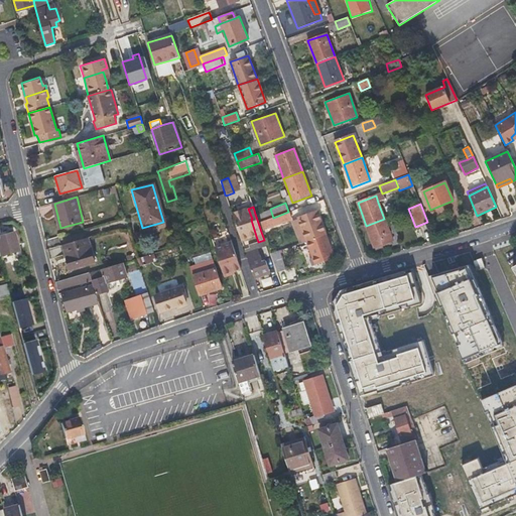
[(252,219),(248,209),(232,216),(241,241),(256,236),(251,220),(252,219)]
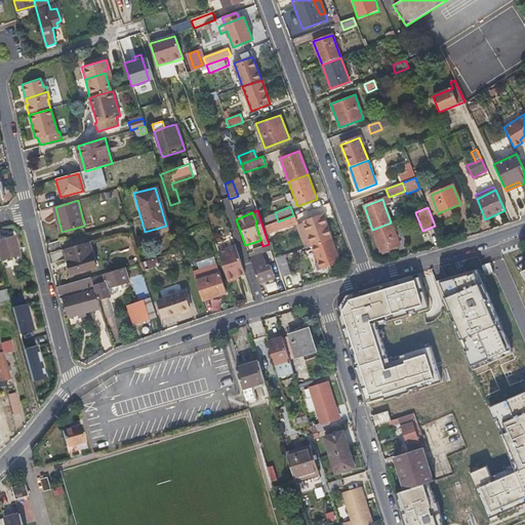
[(275,212),(259,217),(263,227),(278,221),(275,212)]
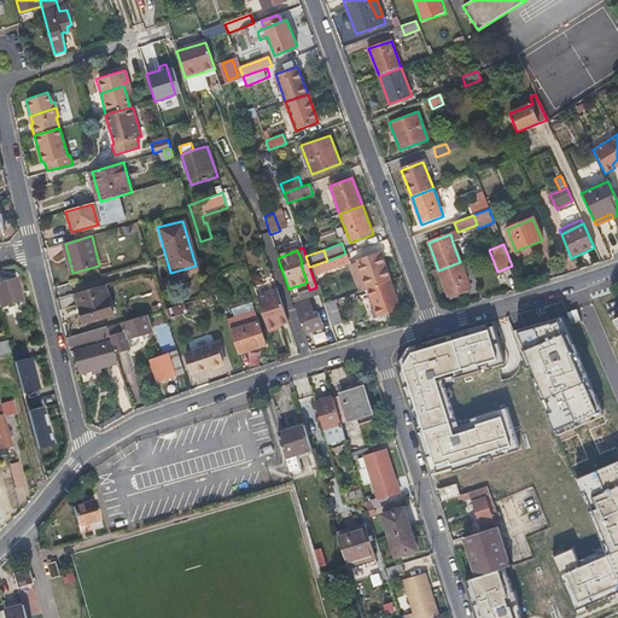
[(366,289),(390,280),(380,252),(356,262),(366,289)]
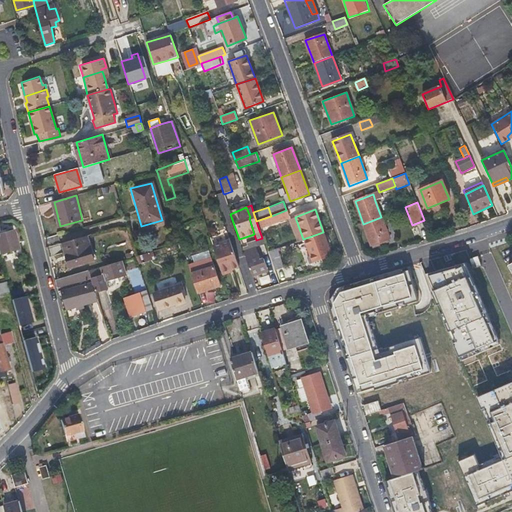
[(289,219),(286,210),(271,216),(274,224),(289,219)]
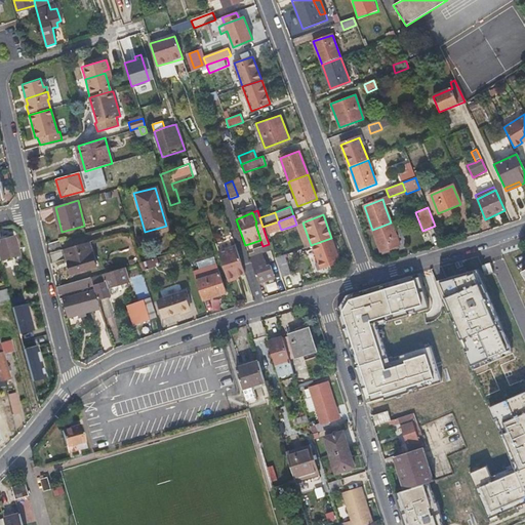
[(278,221),(263,227),(266,236),(281,230),(278,221)]
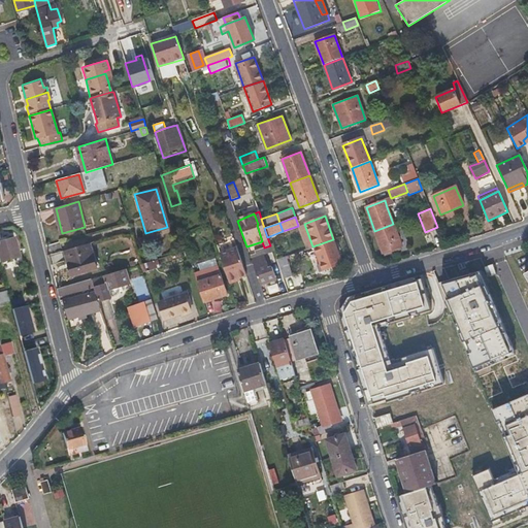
[(401,248),(393,224),(374,231),(383,254),(401,248)]
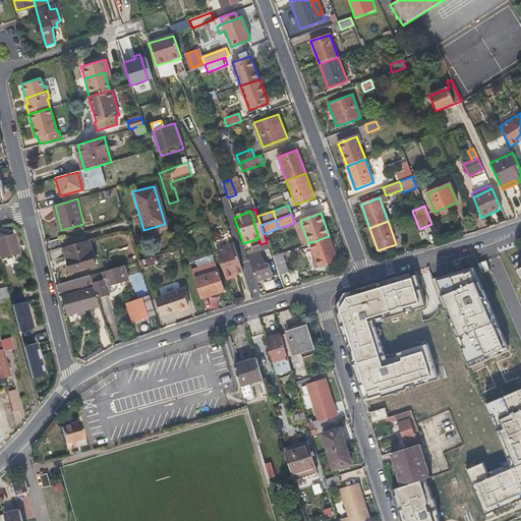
[(0,232),(0,256),(18,252),(13,234),(1,237),(0,232)]
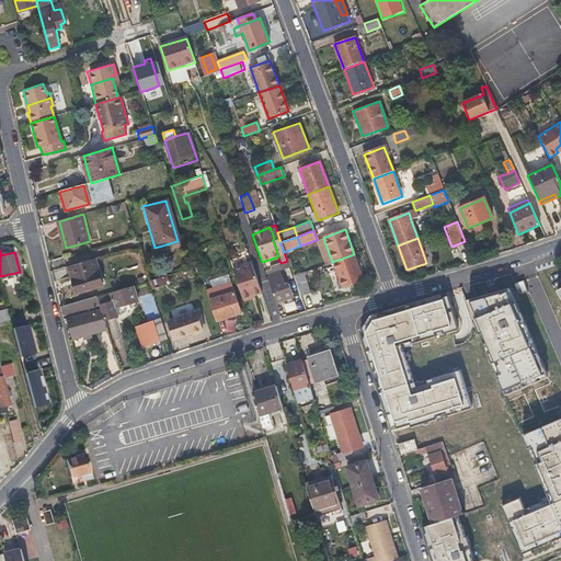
[(363,279),(354,254),(332,262),(340,279),(335,282),(338,287),(342,286),(342,287),(363,279)]
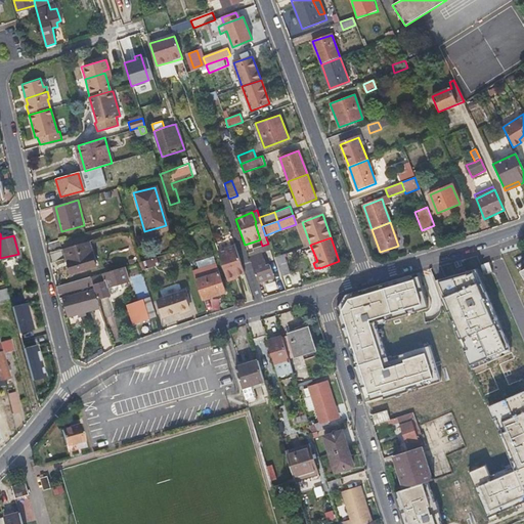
[(89,241),(66,248),(73,273),(97,265),(89,241)]
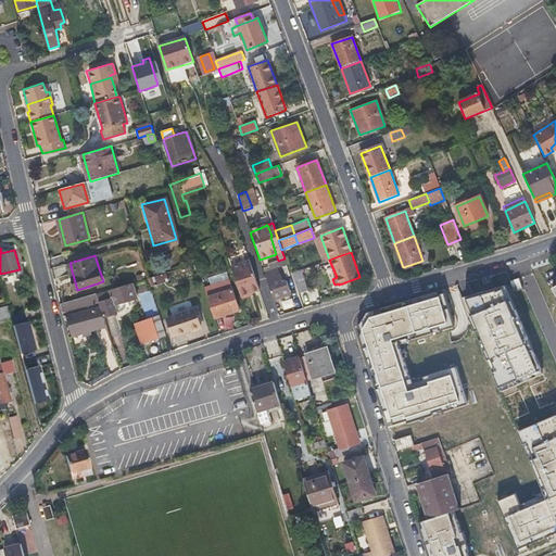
[(325,267),(324,262),(314,265),(317,270),(325,267)]
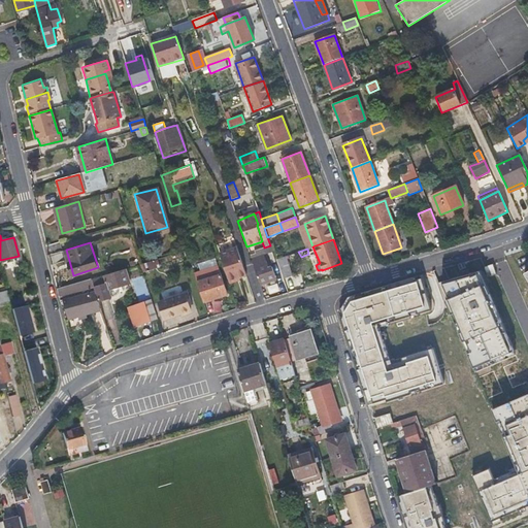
[(245,276),(236,250),(219,255),(228,283),(238,278),(245,276)]
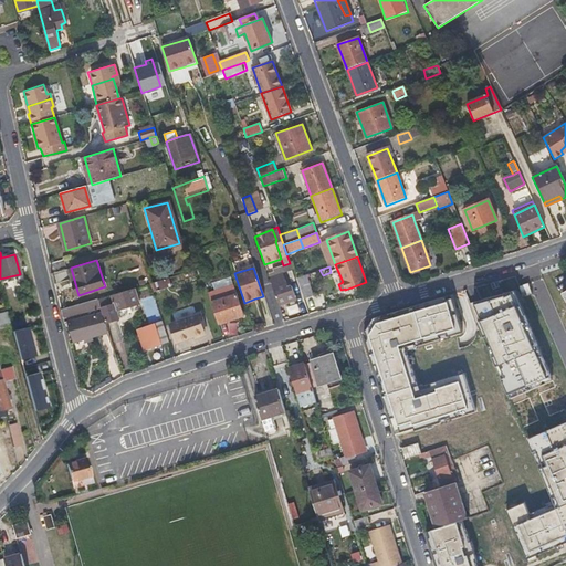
[(295,300),(292,290),(287,291),(281,274),(269,279),(279,306),(295,300)]
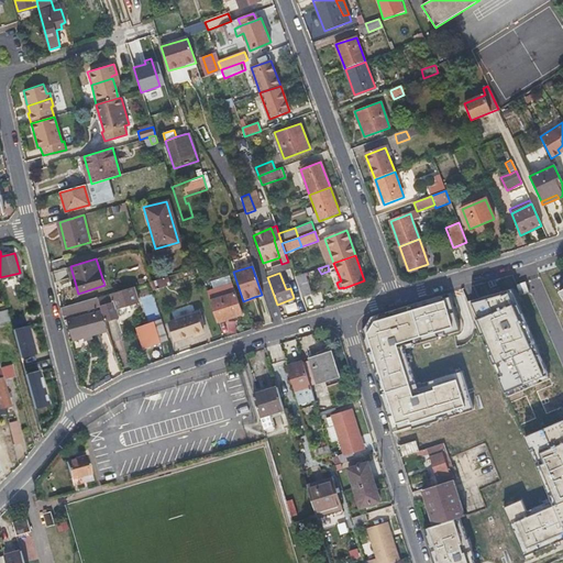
[(301,274),(294,277),(301,298),(308,296),(301,274)]
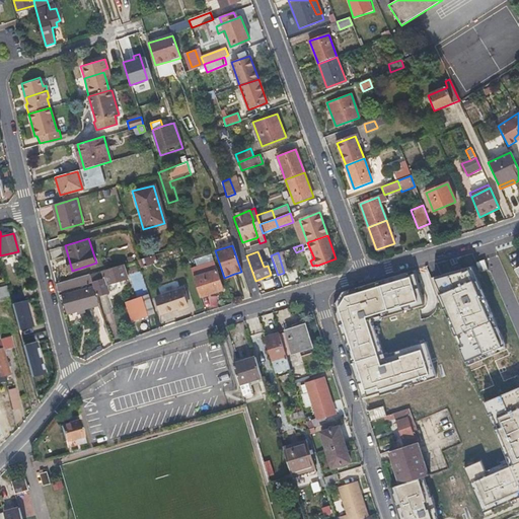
[(127,256),(129,263),(136,261),(134,254),(127,256)]
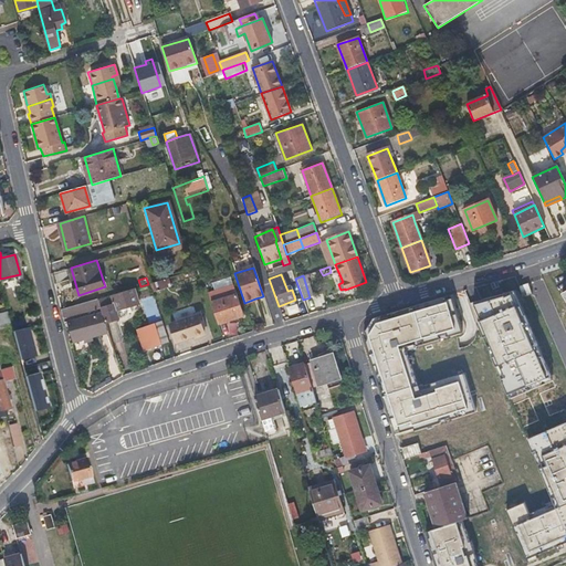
[(163,289),(160,281),(149,284),(153,292),(163,289)]
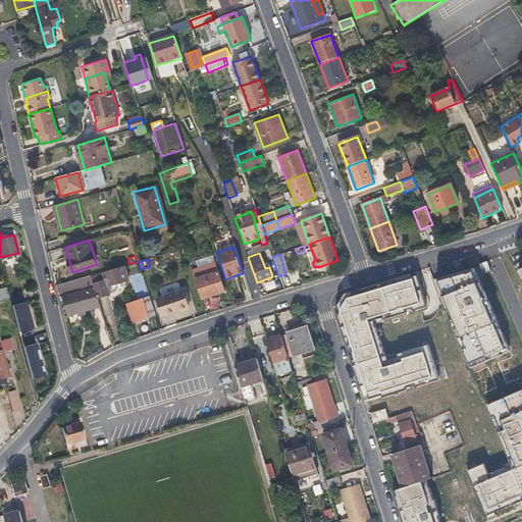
[(490,271),(487,261),(478,263),(482,274),(490,271)]
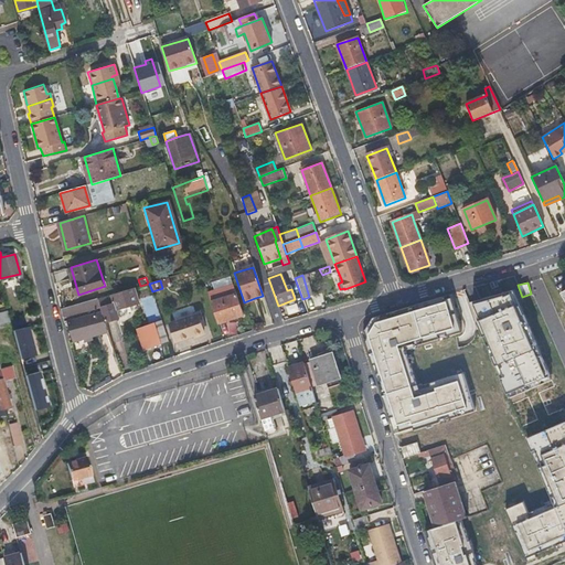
[(210,301),(216,323),(242,315),(232,284),(206,292),(206,294),(210,301)]
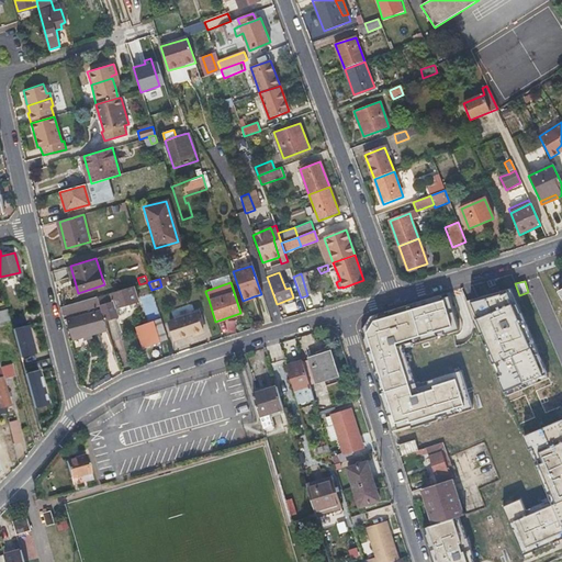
[(101,314),(103,322),(117,316),(115,308),(138,301),(135,292),(128,293),(126,289),(103,295),(97,298),(99,305),(100,311),(101,314)]
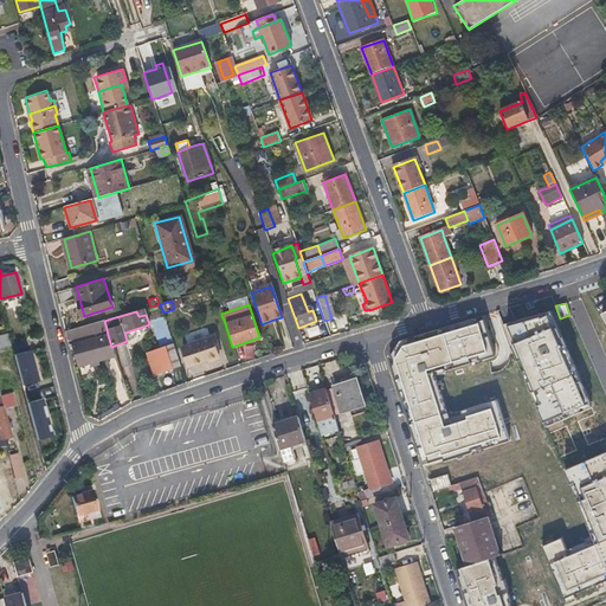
[(153,330),(163,327),(160,317),(150,321),(153,330)]
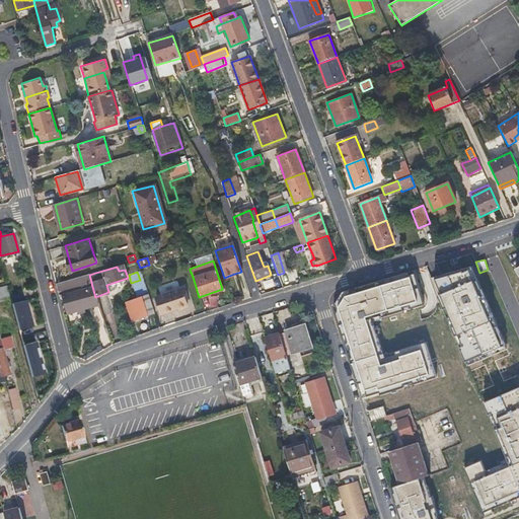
[(91,282),(89,275),(56,285),(57,292),(78,286),(91,282)]
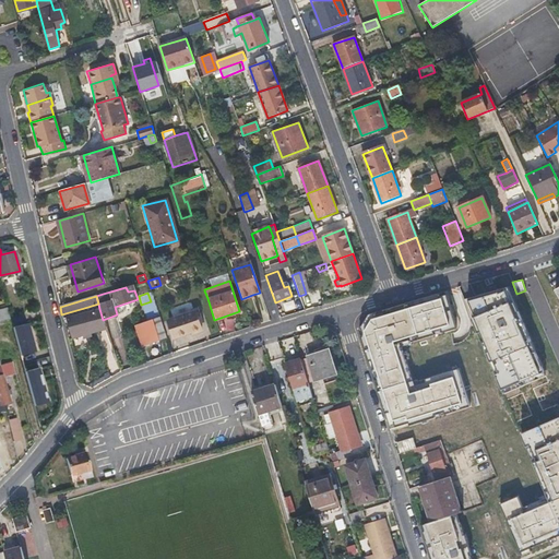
[(10,320),(7,307),(0,308),(0,323),(11,321),(10,320)]
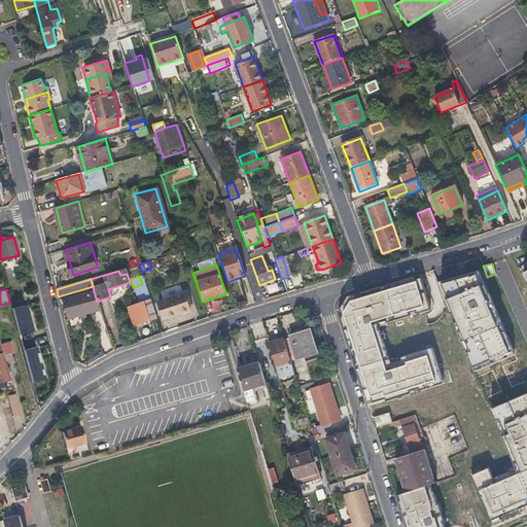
[(94,291),(81,294),(65,299),(65,300),(62,301),(67,319),(77,316),(78,319),(85,317),(84,314),(100,309),(97,302),(95,294),(94,291)]
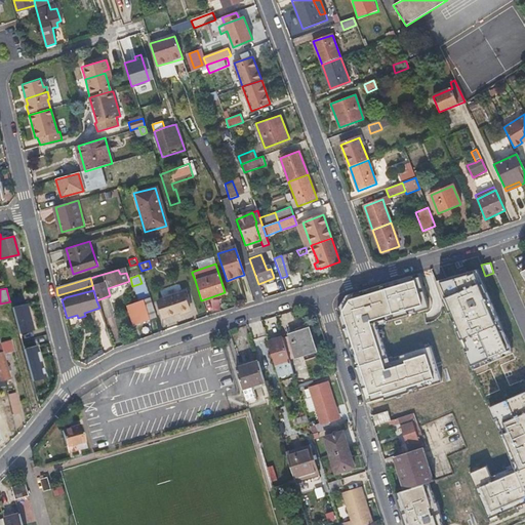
[(183,291),(161,298),(166,315),(188,308),(183,291)]
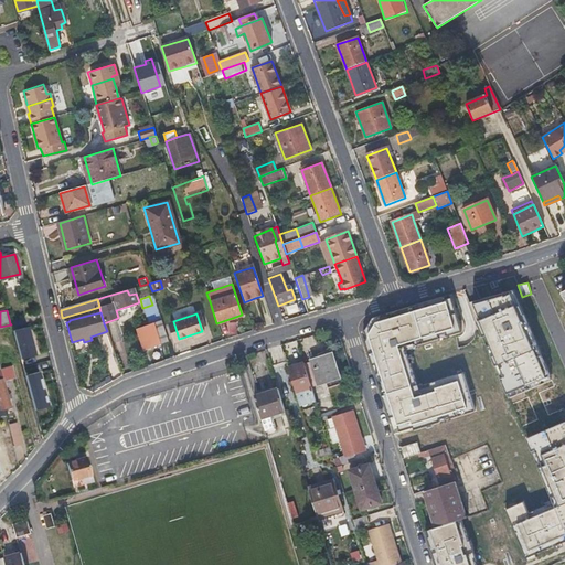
[(19,320),(10,323),(11,324),(12,331),(22,329),(19,320)]
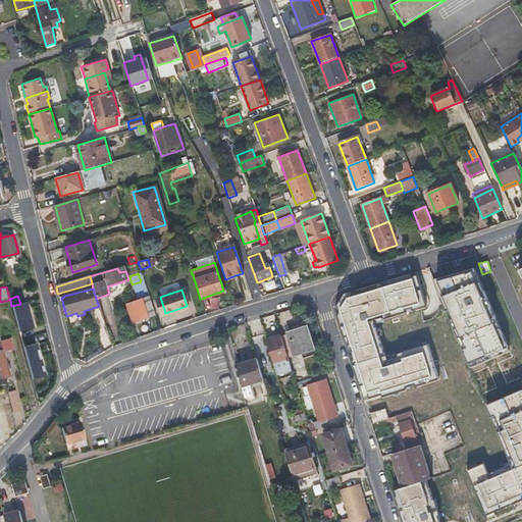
[(464,353),(441,300),(359,336),(387,403),(395,400),(396,403),(407,398),(406,396),(411,394),(470,367),(464,353)]
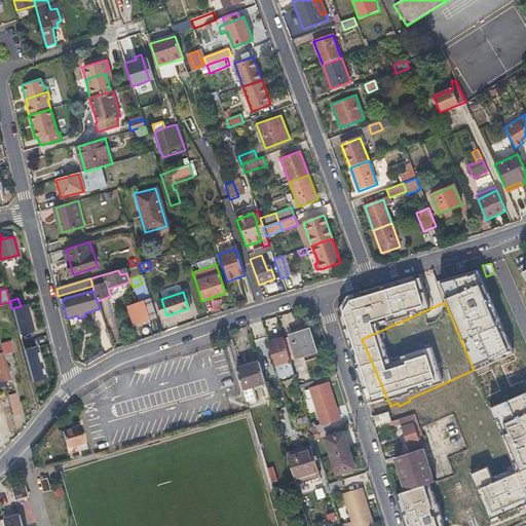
[(145,306),(128,311),(127,311),(133,326),(134,325),(150,320),(145,306)]
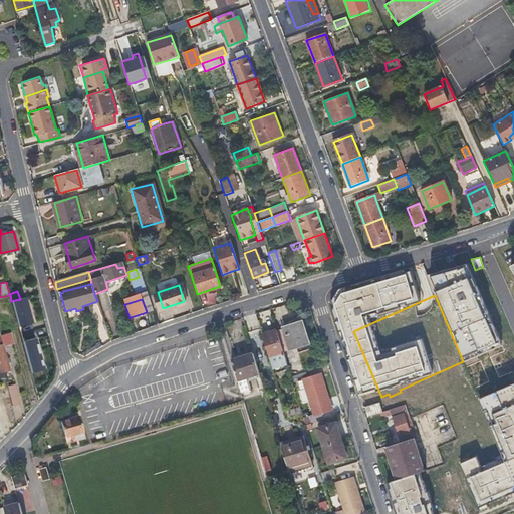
[(282,324),(284,329),(289,348),(290,350),(309,343),(302,318),(282,324)]
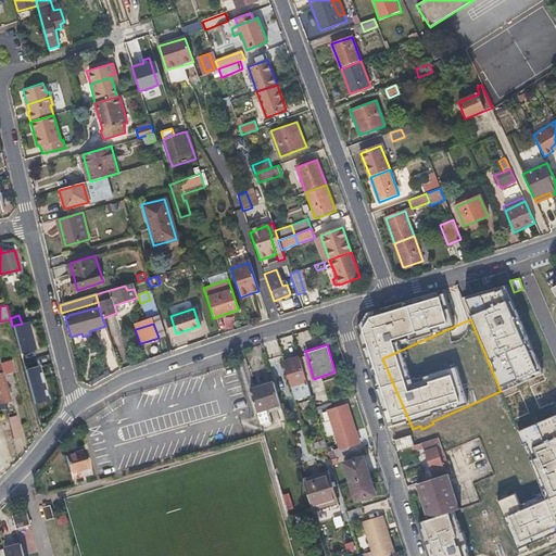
[(300,358),(299,356),(283,361),(297,404),(301,403),(299,399),(311,394),(306,380),(300,358)]
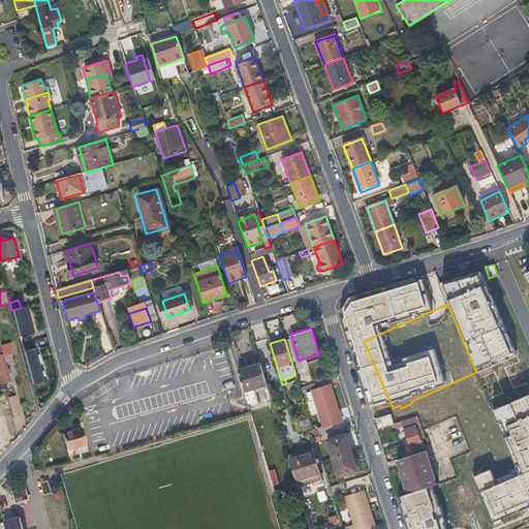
[(298,359),(292,339),(285,341),(291,362),(298,359)]
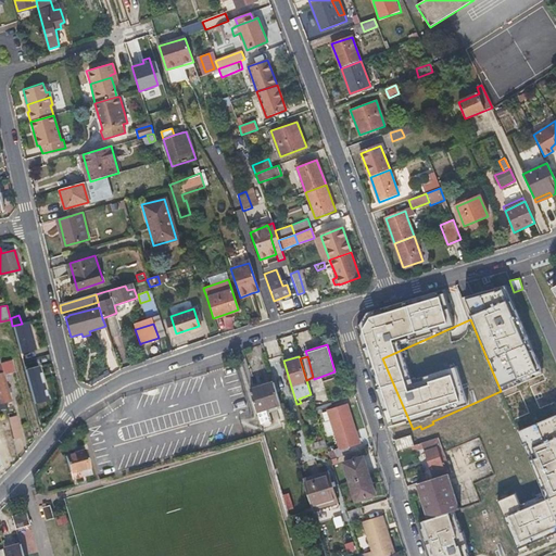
[(13,359),(0,363),(0,407),(5,406),(4,402),(10,401),(2,375),(15,371),(13,359)]
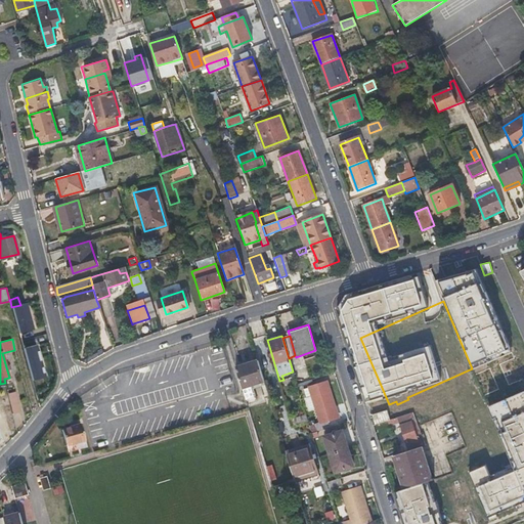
[(32,340),(22,344),(28,365),(39,361),(32,340)]
